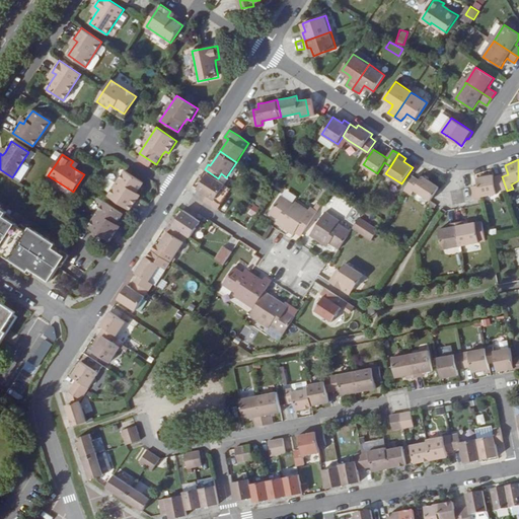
[(22,161),(12,177),(19,181),(27,169),(27,164),(22,161)]
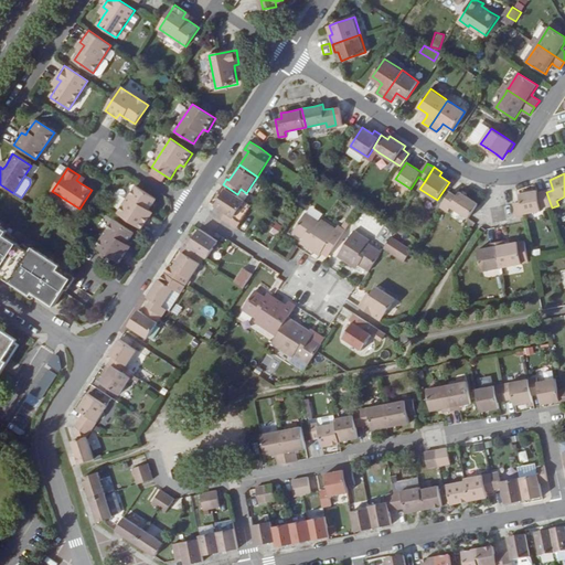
[(237,194),(223,184),(217,193),(221,195),(215,205),(226,213),(228,214),(241,223),(253,204),(245,200),(237,194)]
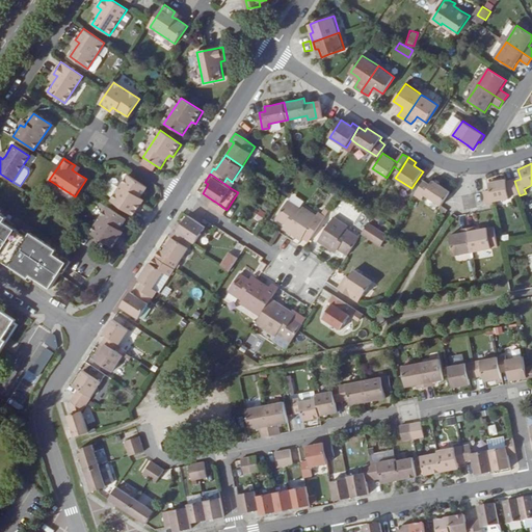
[(112,203),(134,217),(141,206),(137,204),(141,198),(148,189),(129,177),(112,203)]
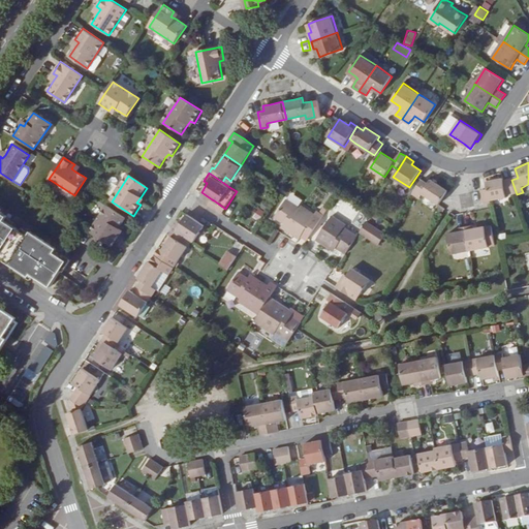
[(225,177),(222,182),(229,187),(232,182),(230,181),(225,177)]
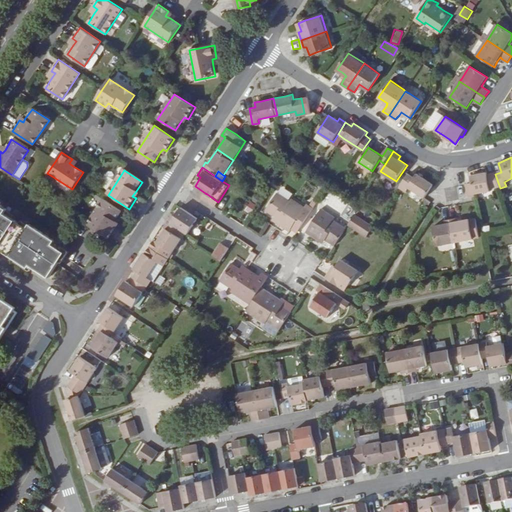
[(408,187),(425,198),(434,185),(417,173),(414,178),(408,174),(400,187),(406,190),(408,187)]
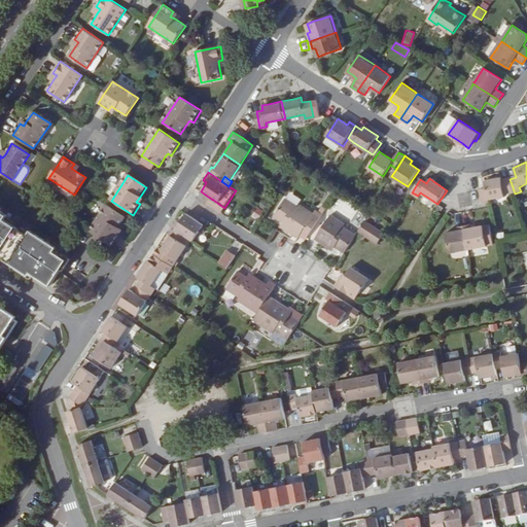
[(486,182),(486,185),(487,187),(480,189),(483,202),(489,201),(505,198),(505,196),(515,194),(510,179),(502,180),(501,179),(486,182)]
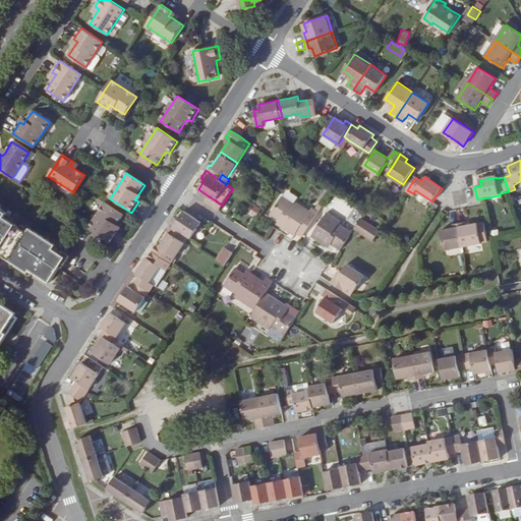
[(209,196),(205,201),(218,211),(222,206),(211,197),(209,196)]
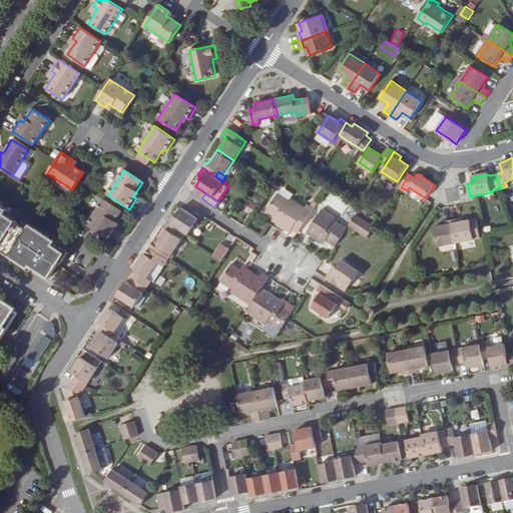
[(293,228),(299,231),(314,208),(311,206),(309,205),(307,207),(293,199),(291,202),(279,194),(267,211),(280,220),(278,223),(291,232),(293,228)]
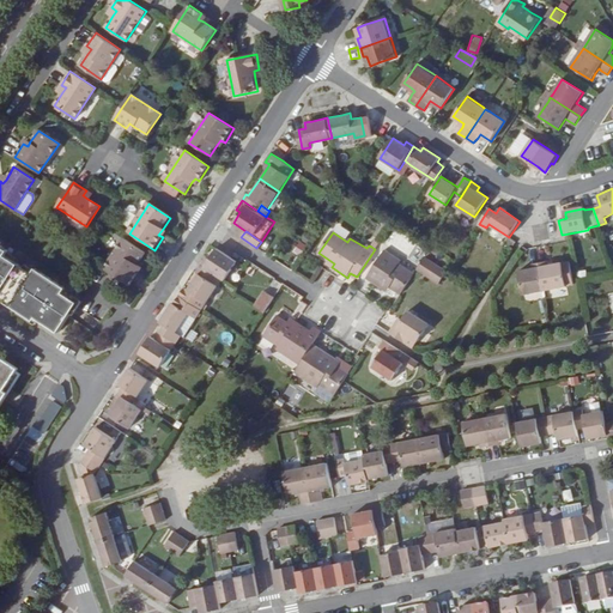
[(105,269),(131,285),(139,274),(134,271),(138,266),(145,255),(125,241),(105,269)]
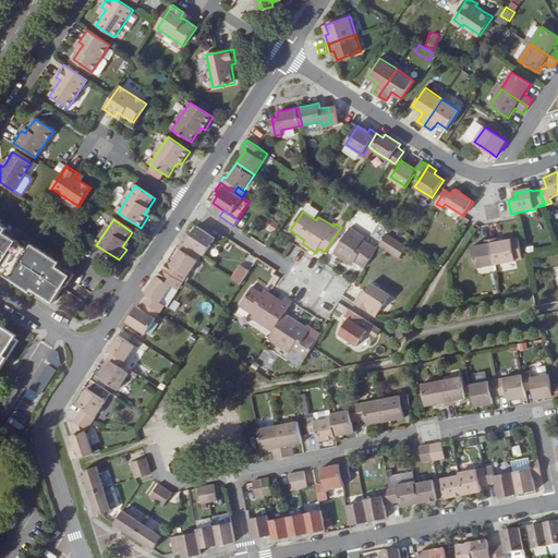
[(271,219),(266,229),(273,233),(279,223),(271,219)]
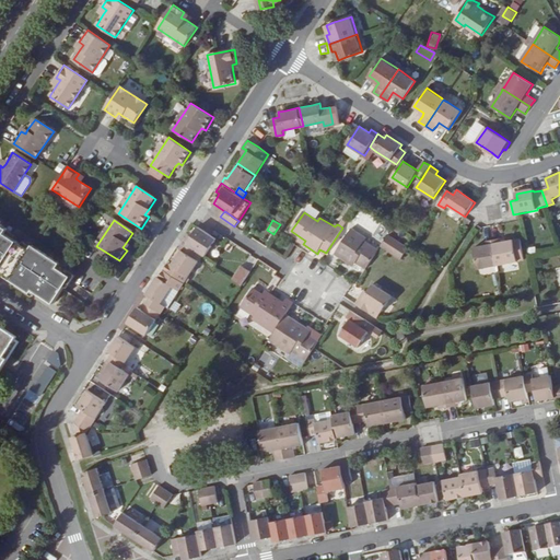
[(0,269),(31,290),(51,304),(70,277),(57,268),(60,264),(33,245),(30,249),(6,233),(8,229),(0,223),(0,269)]
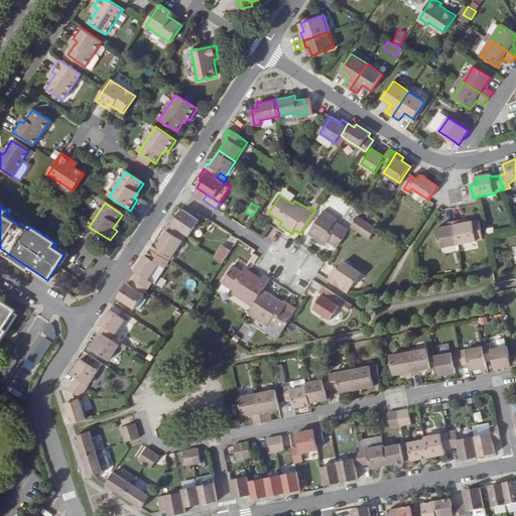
[(195,216),(182,208),(176,218),(173,217),(169,223),(187,235),(189,236),(201,220),(195,216)]
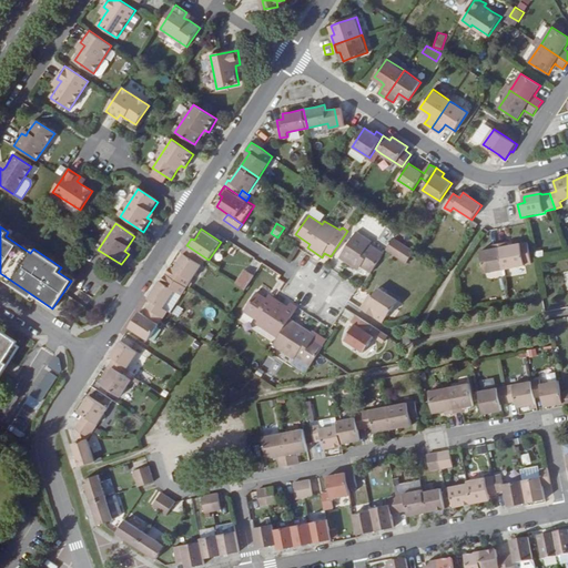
[(361,266),(372,274),(384,254),(369,244),(372,242),(357,233),(340,259),(358,271),(361,266)]
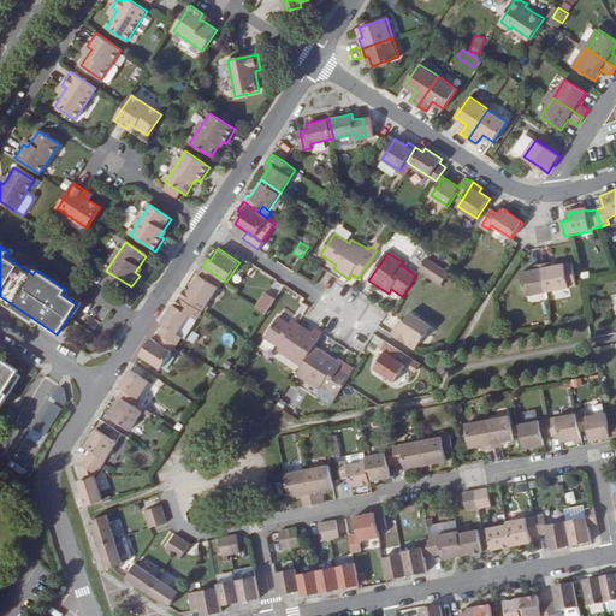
[(442,285),(450,274),(427,259),(420,272),(442,285)]
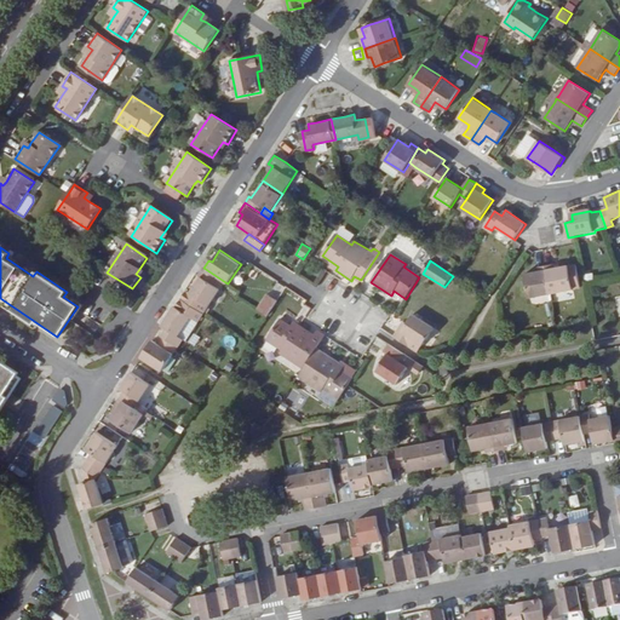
[(555,264),(546,267),(551,294),(574,290),(569,267),(556,268),(555,264)]
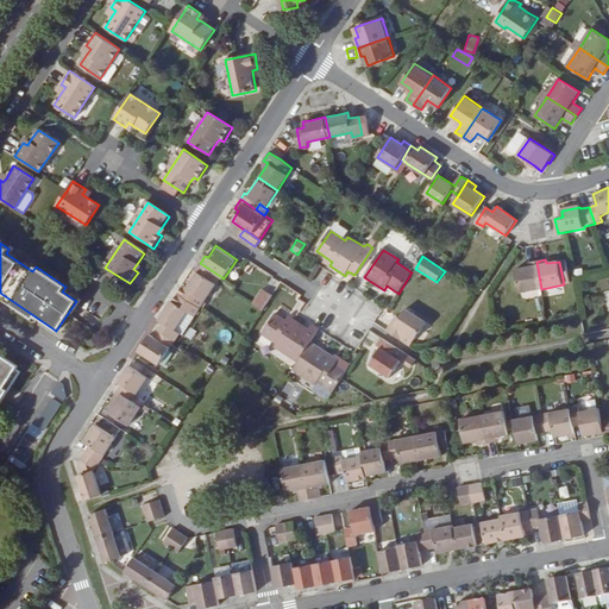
[(541,289),(537,262),(527,263),(528,267),(516,269),(520,294),(541,289)]
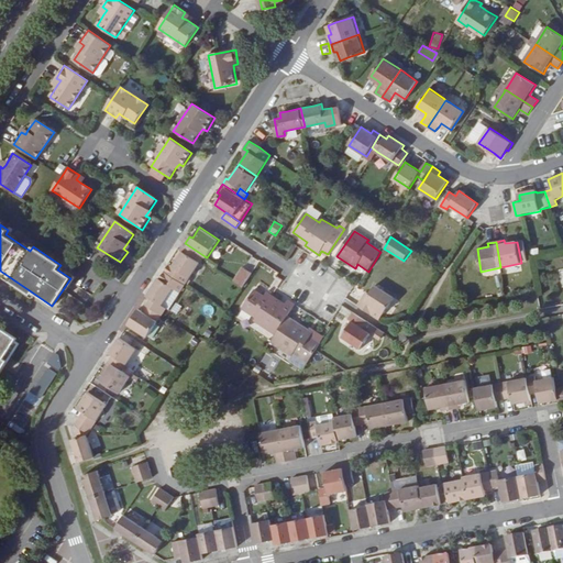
[(165,272),(185,285),(205,256),(185,243),(180,250),(183,251),(173,266),(169,264),(165,272)]
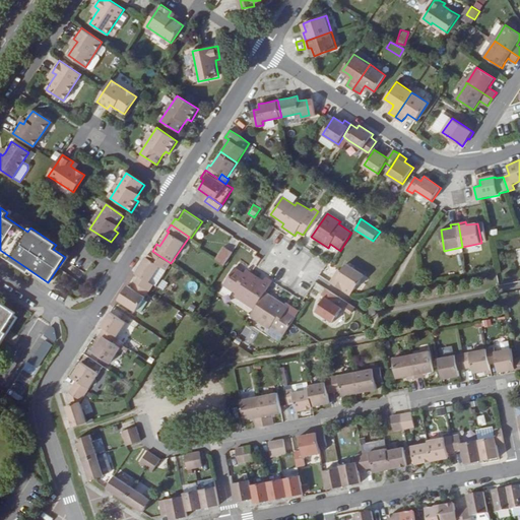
[(213,260),(224,265),(231,250),(220,246),(213,260)]
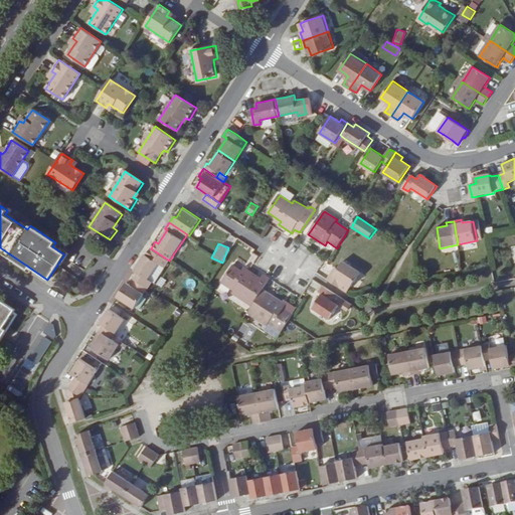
[(0,247),(0,248),(28,268),(28,267),(0,247)]
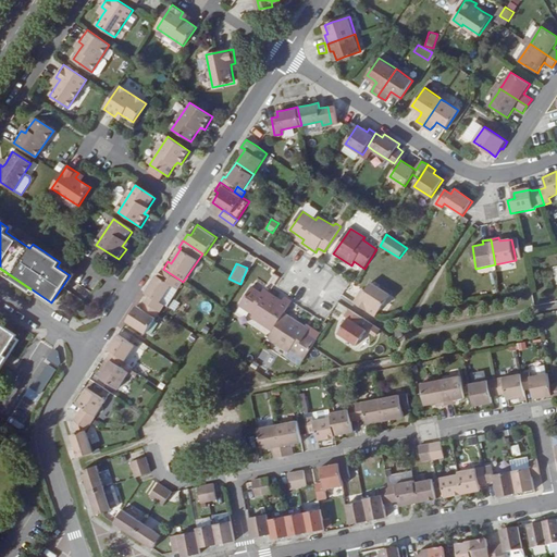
[(160,312),(164,307),(160,304),(171,286),(177,291),(183,282),(163,269),(158,277),(156,276),(144,294),(149,297),(146,302),(160,312)]
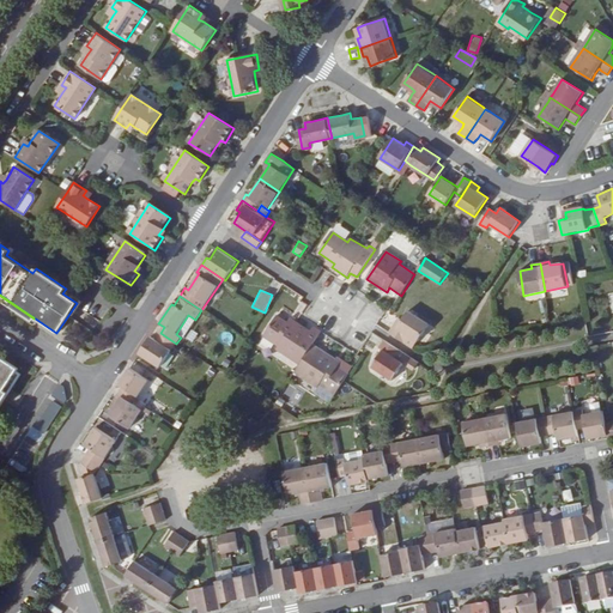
[(395,325),(389,333),(414,350),(419,343),(420,343),(431,325),(410,311),(399,327),(395,325)]
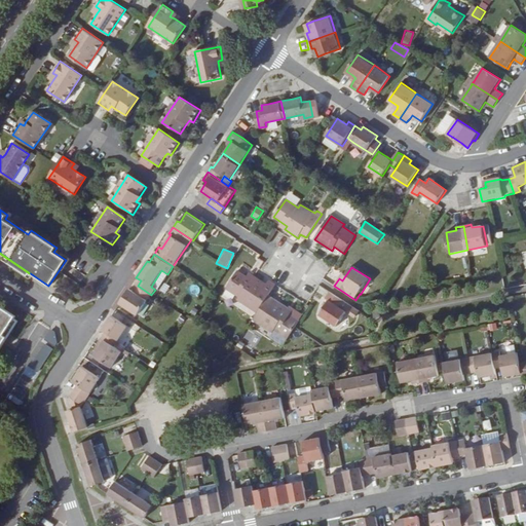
[(237,300),(257,312),(269,295),(263,291),(270,280),(264,276),(262,280),(254,275),(252,278),(238,270),(226,289),(239,297),(237,300)]
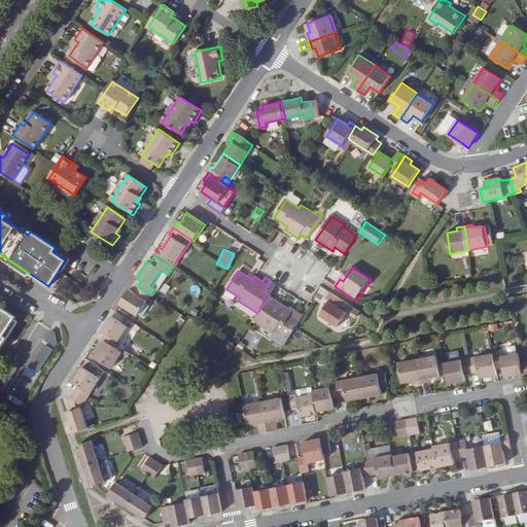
[(129,290),(118,306),(137,318),(151,295),(138,286),(133,293),(129,290)]
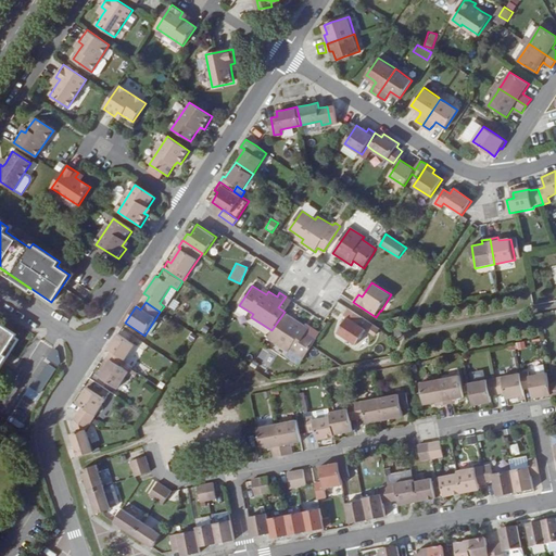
[(371,324),(349,308),(344,316),(346,318),(338,332),(357,345),(368,330),(376,336),(379,329),(371,324)]
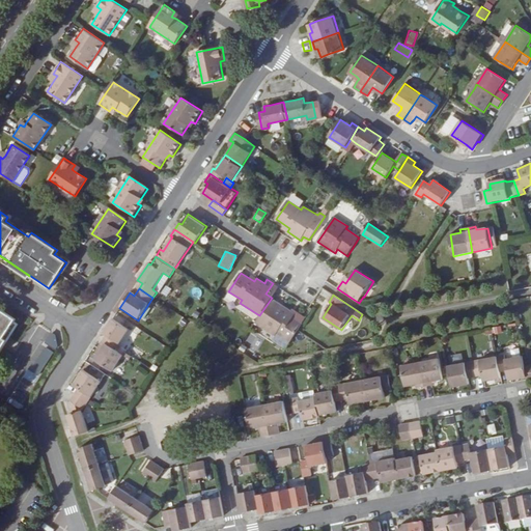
[(259,315),(255,322),(276,335),(277,333),(291,341),(299,331),(303,323),(294,317),(296,313),(272,298),(259,315)]
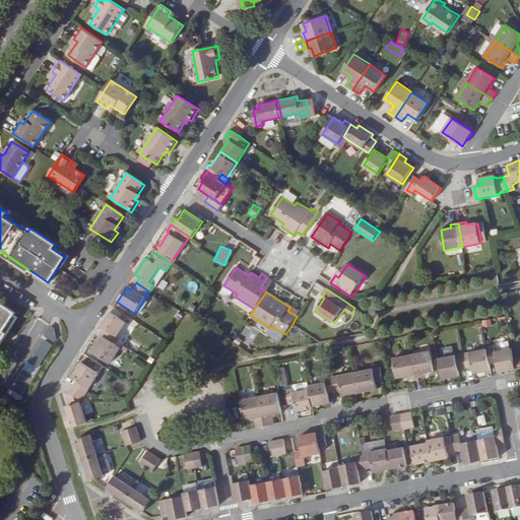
[(0,341),(16,317),(0,305),(0,341)]
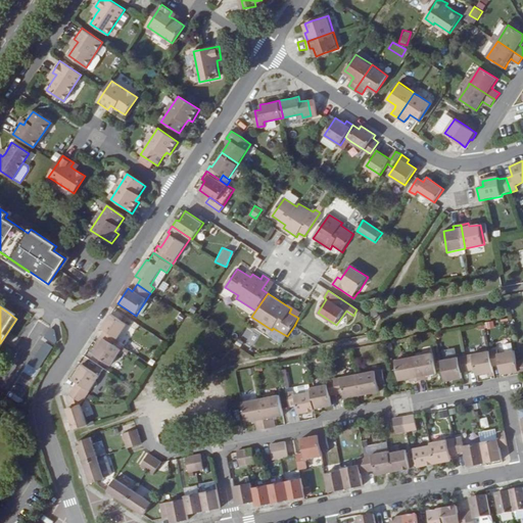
[(104,330),(100,336),(113,345),(127,325),(110,315),(101,329),(104,330)]
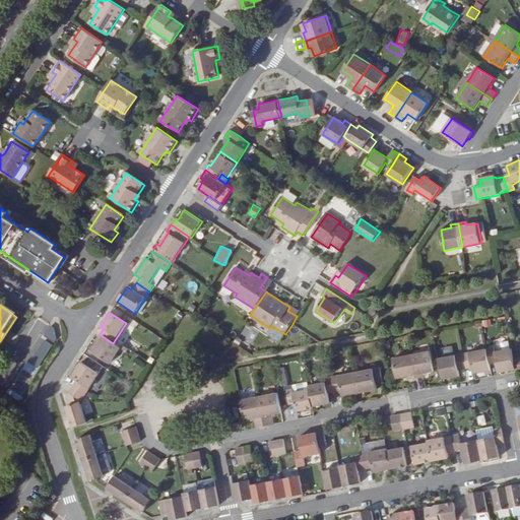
[(257,333),(262,335),(264,332),(245,323),(238,336),(251,343),(257,333)]
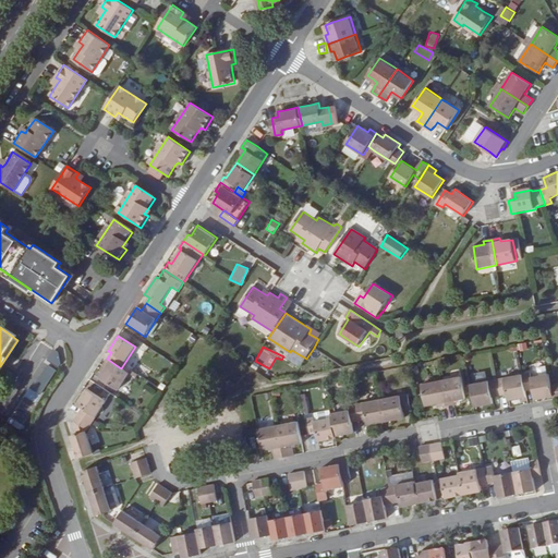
[(56,351),(50,360),(59,365),(64,356),(56,351)]
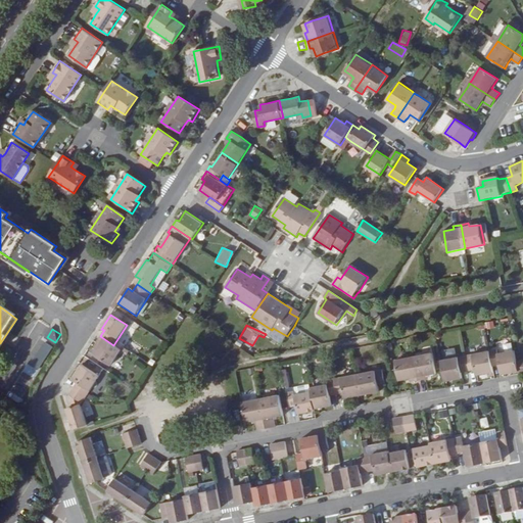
[(113,345),(100,336),(96,342),(100,345),(93,354),(110,366),(121,349),(113,345)]
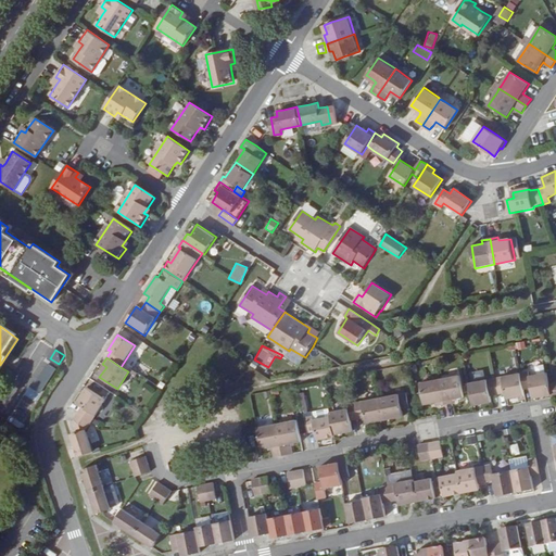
[(42,393),(58,368),(49,363),(34,388),(42,393)]
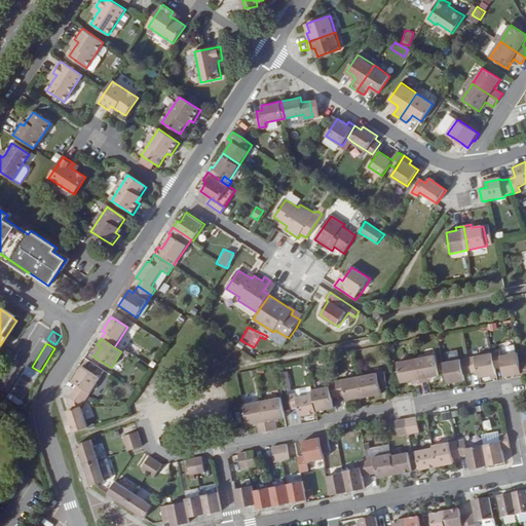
[(503,376),(522,373),(520,364),(518,351),(500,354),(499,351),(492,353),(495,369),(501,368),(503,376)]
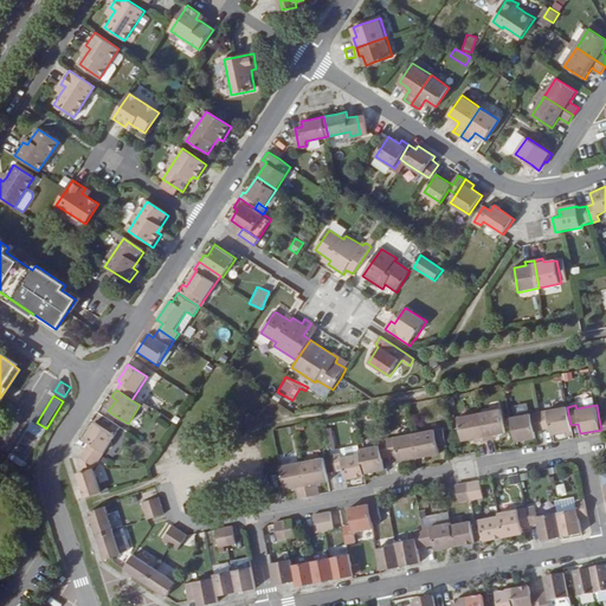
[(540,412),(542,431),(550,429),(552,436),(572,431),(571,429),(571,425),(567,407),(540,412)]
